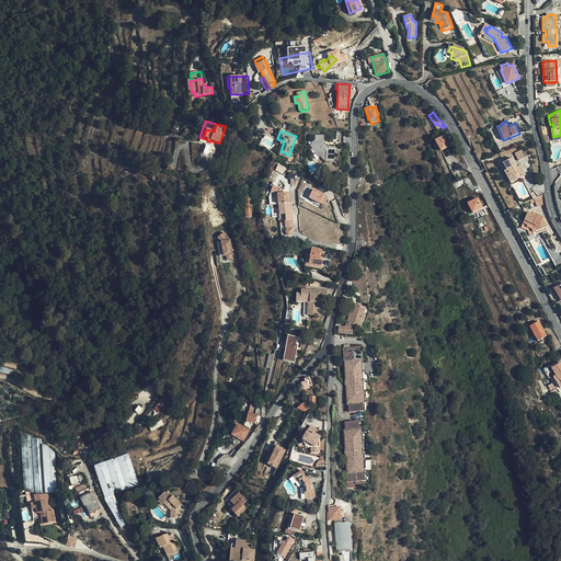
[(311,148),(310,149),(315,153),(317,151),(320,156),(319,157),(322,159),(324,158),(327,159),(331,160),(332,159),(336,159),(338,150),(339,148),(335,145),(333,148),(330,148),(327,144),(324,144),(324,135),(315,135),(315,140),(309,145),(311,148)]
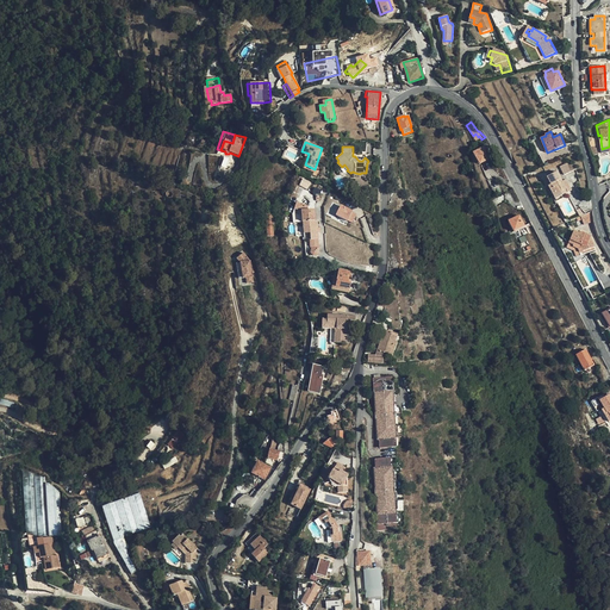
[(473,153),(479,163),(484,161),(490,157),(484,147),(473,153)]
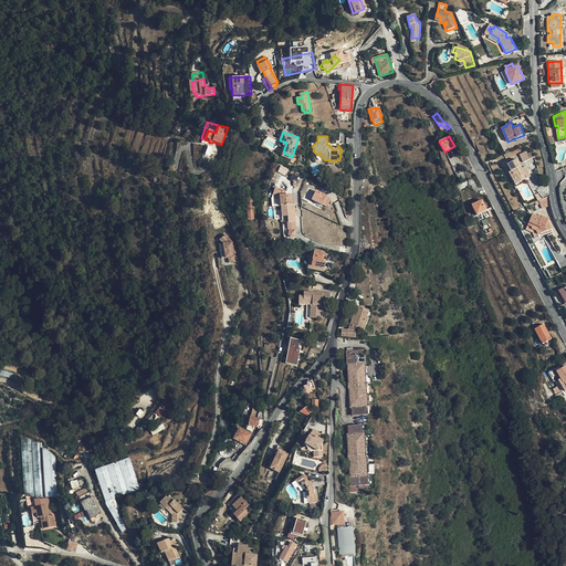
[(521,154),(524,161),(531,158),(527,150),(521,154)]
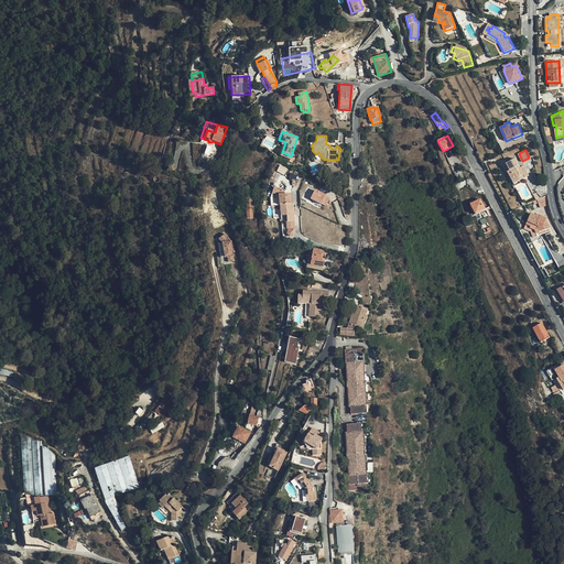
[(513,177),(514,179),(528,172),(524,165),(521,167),(516,159),(507,163),(510,170),(513,177)]
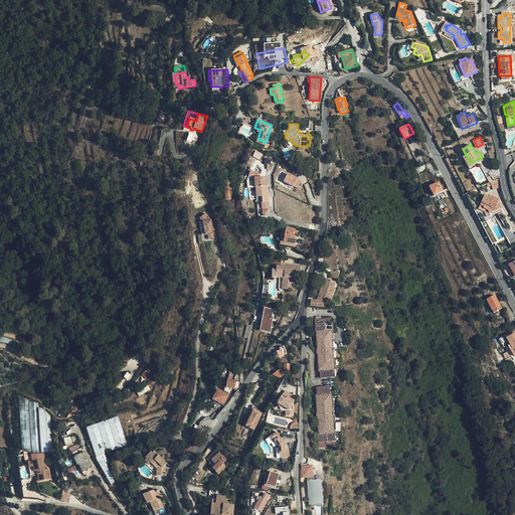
[(261,159),(263,153),(254,151),(253,157),(261,159)]
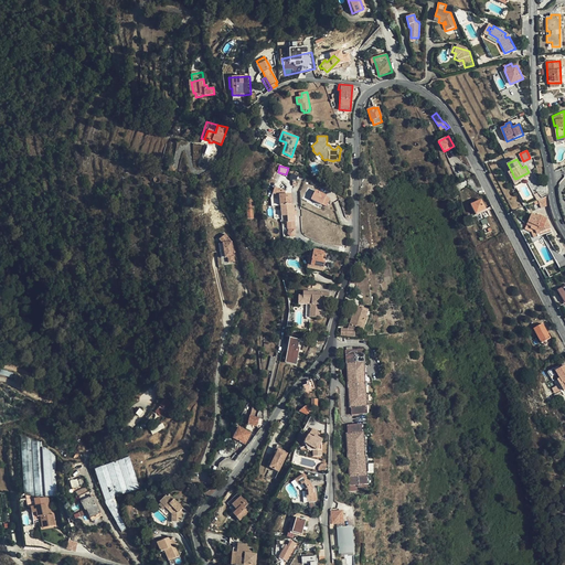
[(304,198),(327,206),(331,196),(308,188),(304,198)]
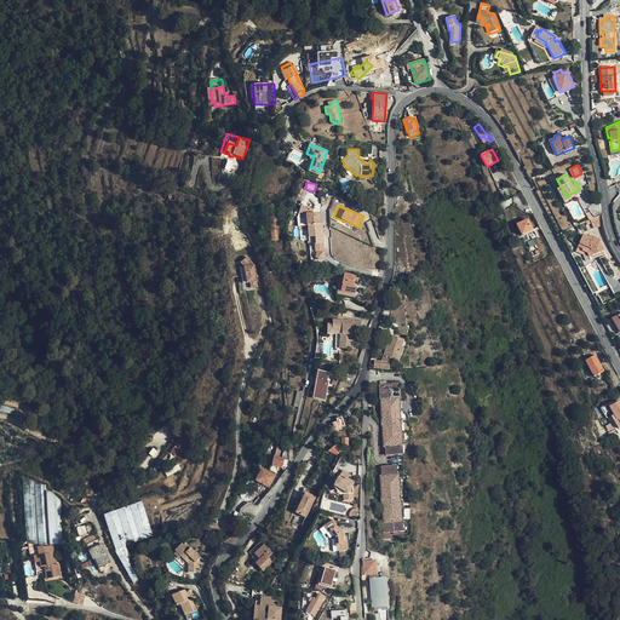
[(319,213),(309,213),(309,210),(299,207),(297,220),(298,228),(308,227),(309,237),(315,237),(315,253),(314,257),(319,260),(322,259),(323,256),(322,252),(323,252),(323,242),(322,235),(322,231),(322,227),(320,227),(320,224),(319,224),(319,213)]
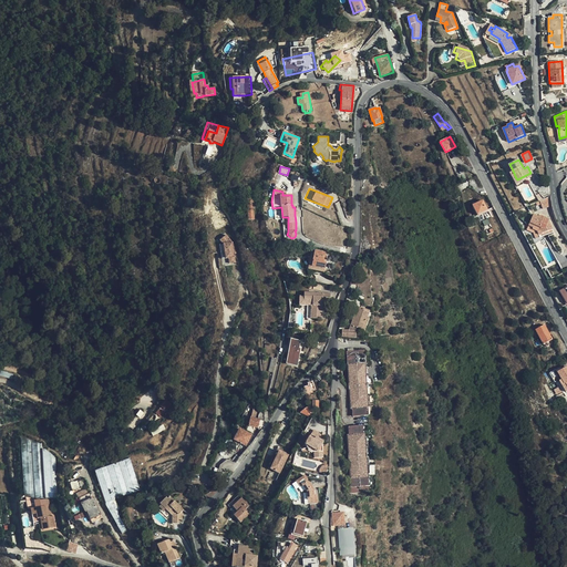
[(487,209),(486,209),(482,200),(472,206),(476,215),(487,209)]
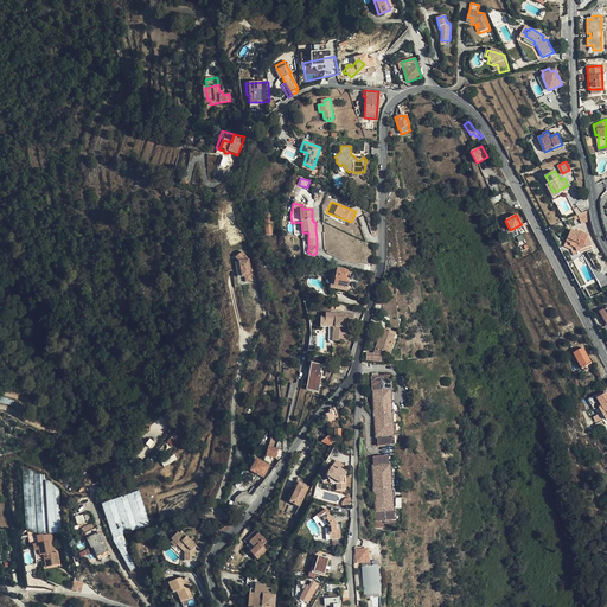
[(587,235),(585,234),(579,232),(575,230),(575,232),(570,230),(566,241),(570,243),(572,242),(579,244),(581,250),(592,246),(587,235)]
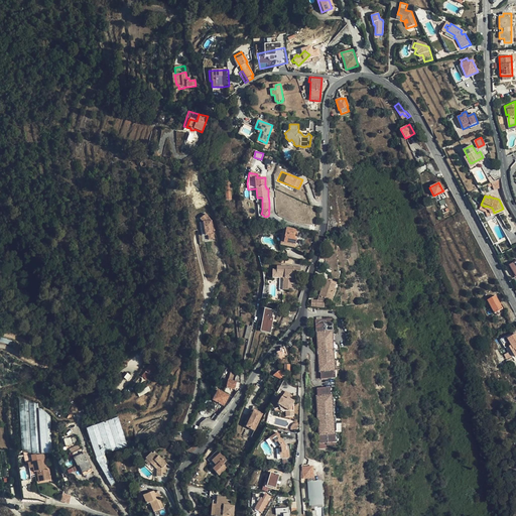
[(491,215),(494,213),(492,208),(486,206),(485,207),(485,209),(489,210),(491,215)]
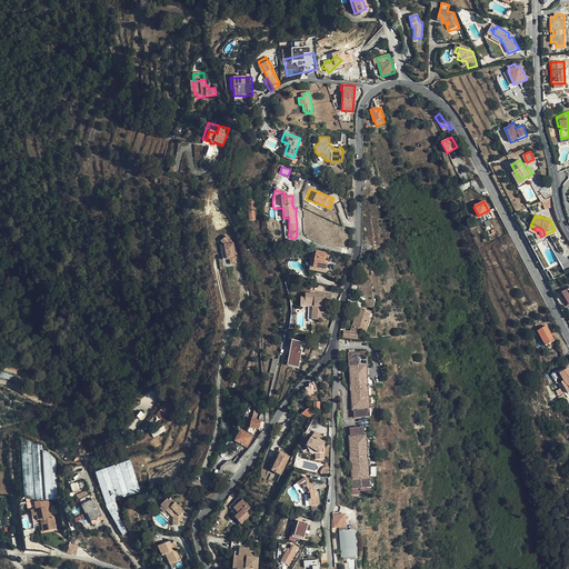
[(229,266),(236,266),(235,257),(235,249),(235,246),(229,237),(222,241),(225,246),(226,260),(229,260),(229,266)]
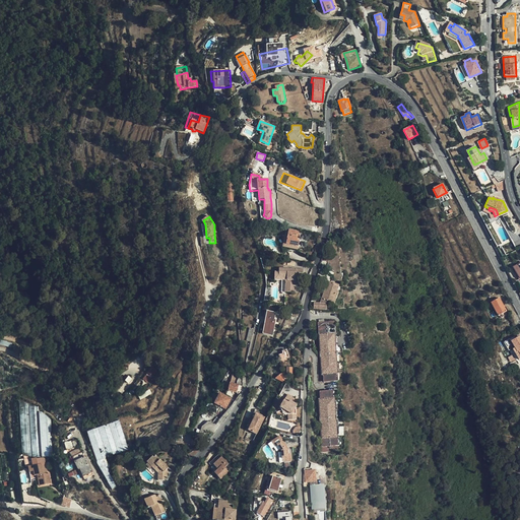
[(288,231),(288,233),(286,244),(286,245),(298,247),(299,242),(297,241),(299,233),(288,231)]
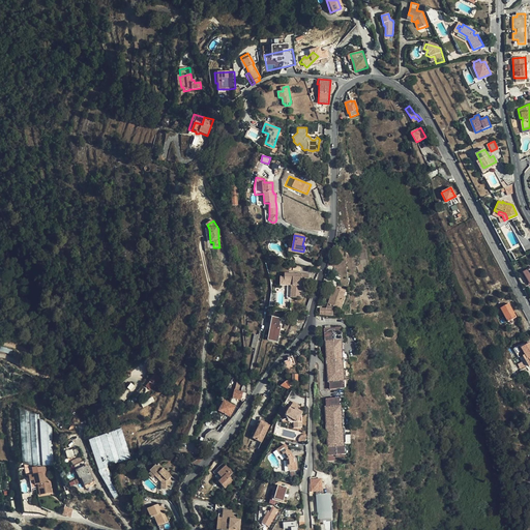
[(295,263),(286,261),(284,268),(288,269),(288,267),(295,268),(295,263)]
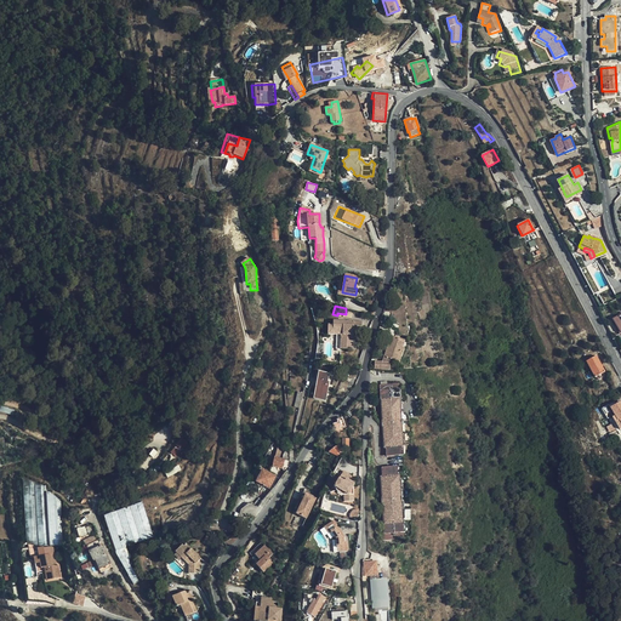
[(354,330),(354,320),(326,319),(326,324),(326,330),(335,330),(334,349),(353,349),(354,330)]
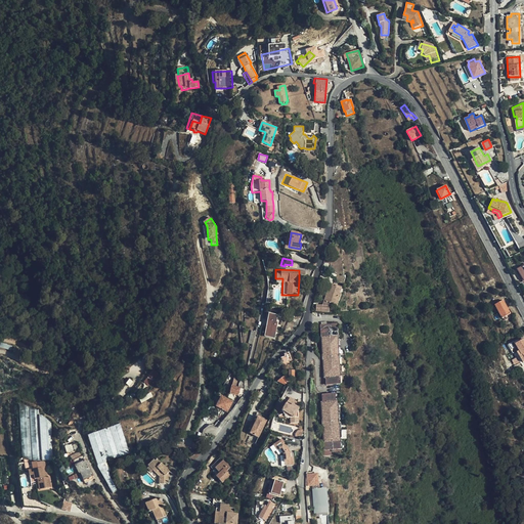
[(275,278),(275,273),(271,273),(271,282),(278,284),(277,295),(281,295),(282,278),(275,278)]
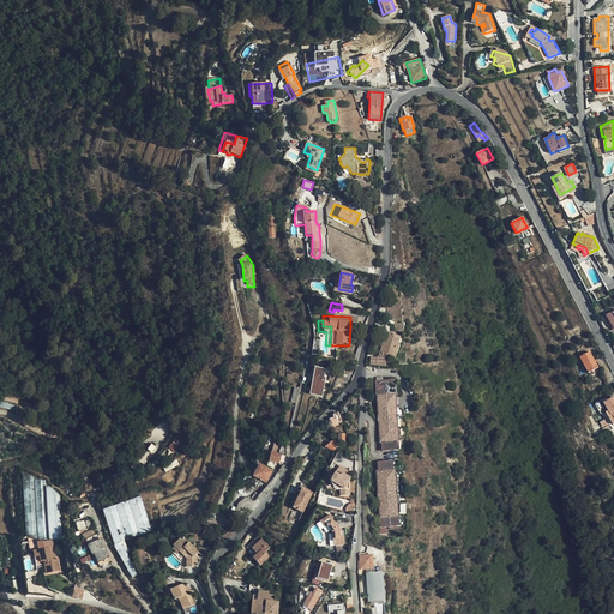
[(393,359),(399,345),(397,345),(399,339),(386,335),(377,359),(371,359),(369,365),(385,365),(385,359),(386,356),(393,359)]
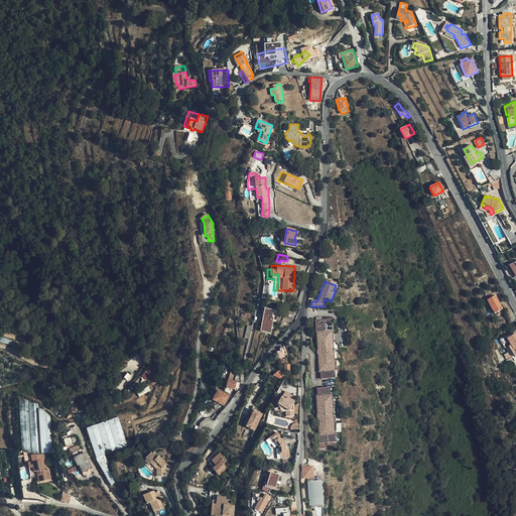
[(502,308),(495,295),(487,300),(494,313),(502,308)]
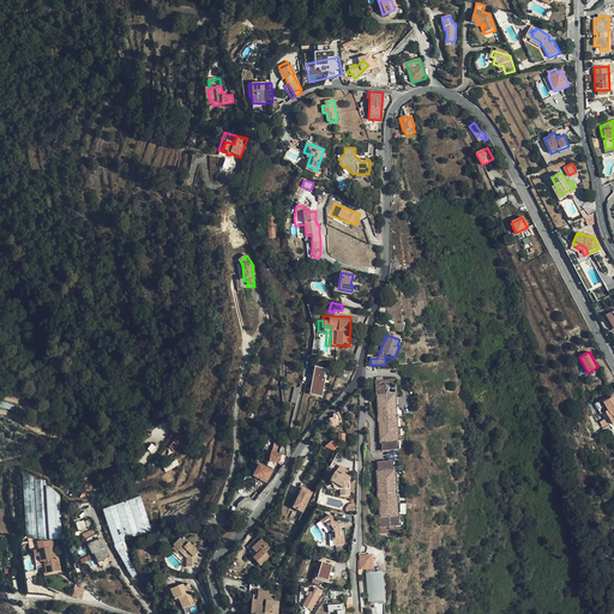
[(321,385),(324,374),(325,371),(315,369),(314,373),(311,395),(321,396),(324,385),(321,385)]
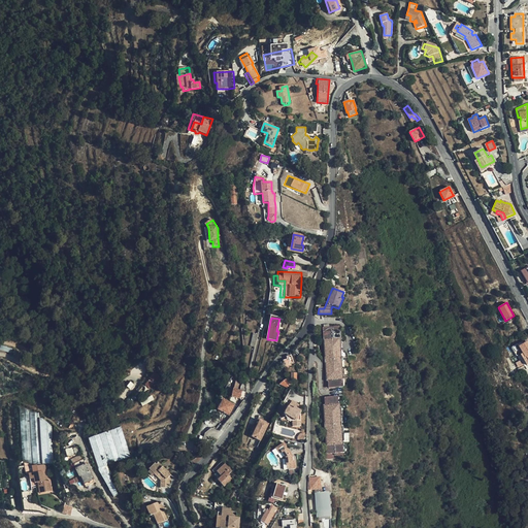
[(340,359),(339,344),(338,341),(338,333),(337,329),(323,330),(327,382),(328,381),(329,389),(340,388),(340,381),(342,381),(341,376),(340,363),(340,359)]
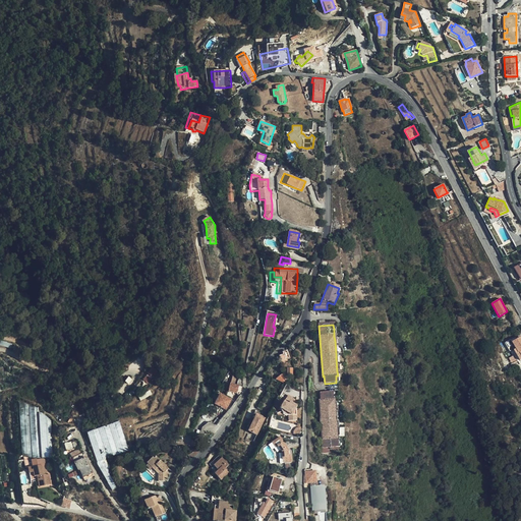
[(520,337),(512,343),(516,350),(514,351),(520,361),(520,360),(520,337)]
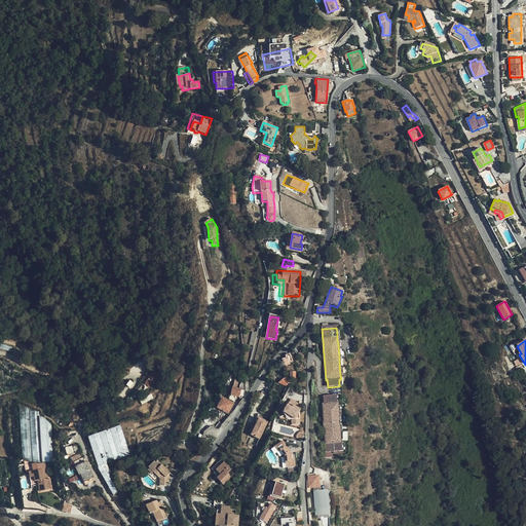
[(294,364),(290,353),(286,354),(287,358),(283,359),(286,366),(294,364)]
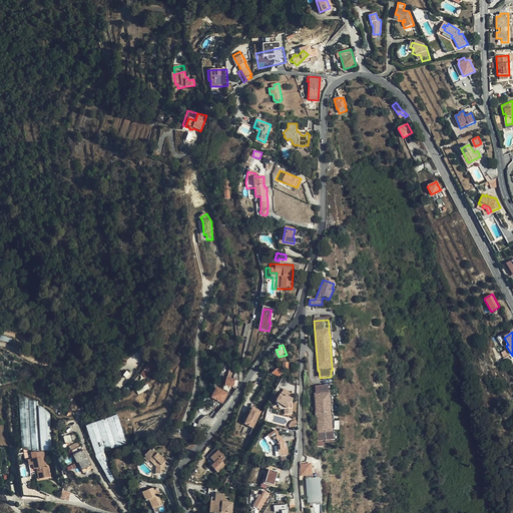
[(145,377),(155,367),(150,362),(140,373),(145,377)]
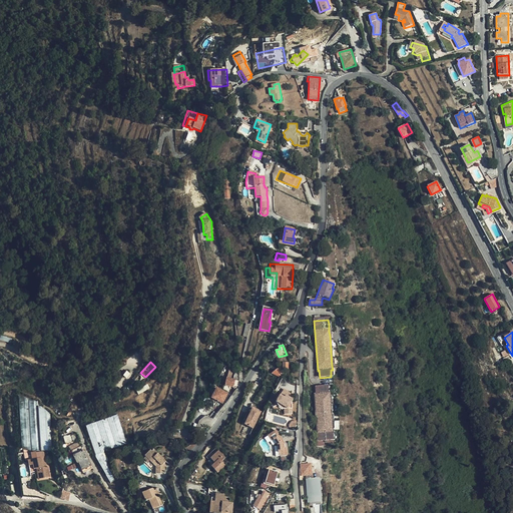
[(279,368),(273,373),(282,378),(279,368)]
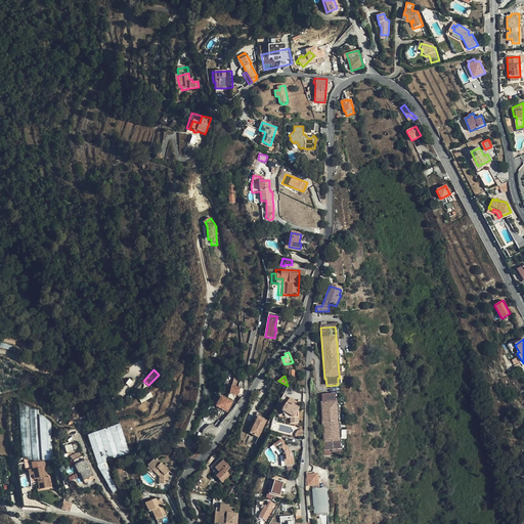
[(234,377),(232,386),(230,394),(238,396),(239,388),(235,387),(237,378),(234,377)]
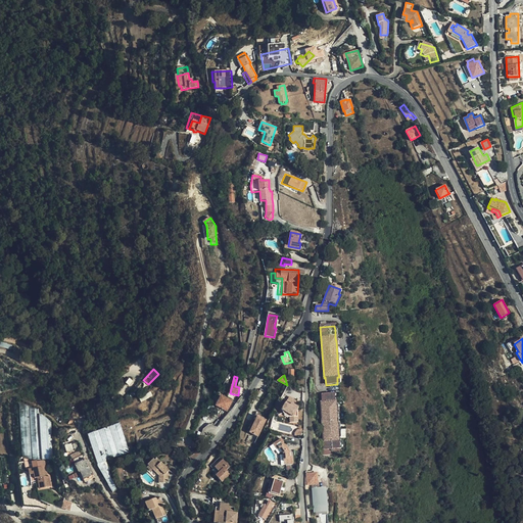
[(141,401),(152,395),(151,392),(140,397),(141,401)]
